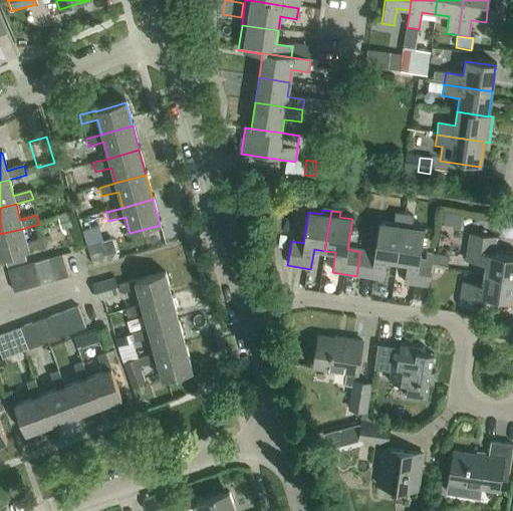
[(386,260),(396,262),(403,222),(394,220),(393,225),(380,223),(375,254),(360,252),(356,276),(382,280),(386,260)]
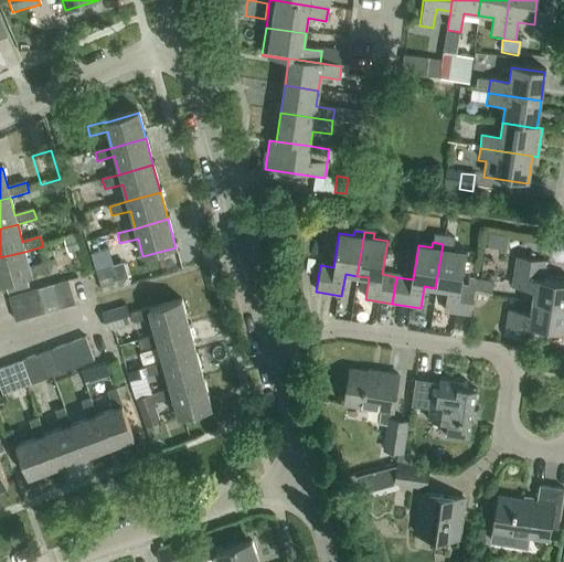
[(468,281),(467,287),(460,286),(466,253),(451,251),(453,245),(443,244),(435,288),(447,289),(443,311),(468,316),(472,294),(475,282),(468,281)]
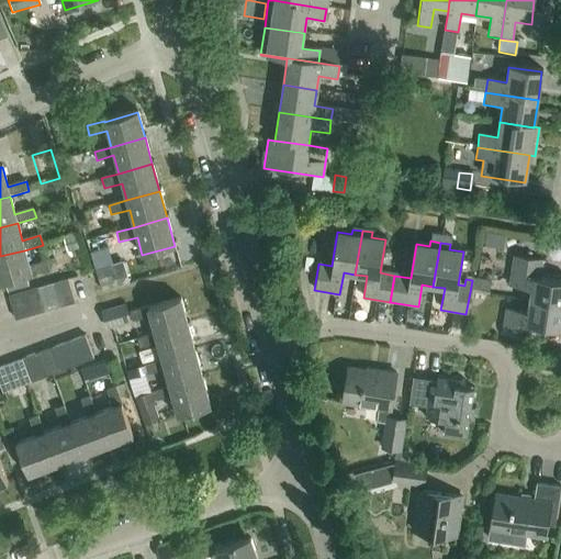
[(29,267),(24,250),(0,256),(0,283),(31,275),(31,277),(51,271),(47,263),(29,267)]
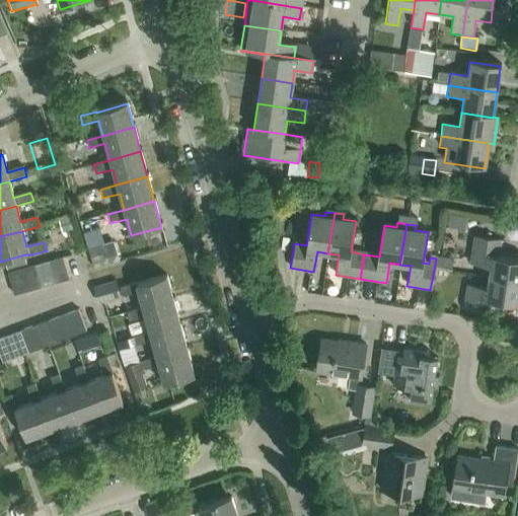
[(490,268),(488,278),(517,282),(517,260),(497,256),(500,240),(473,236),(469,265),(490,268)]
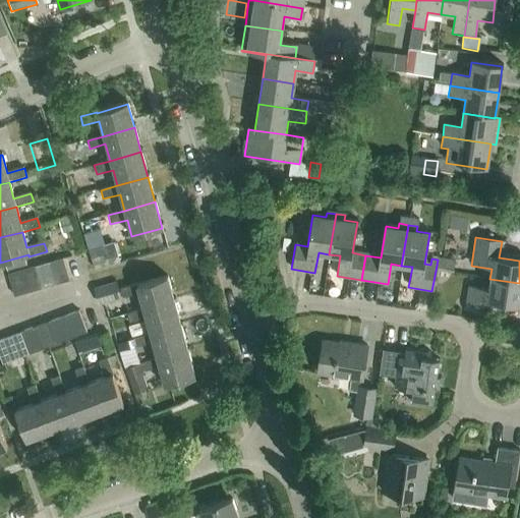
[(49,263),(55,285),(69,281),(63,259),(49,263)]
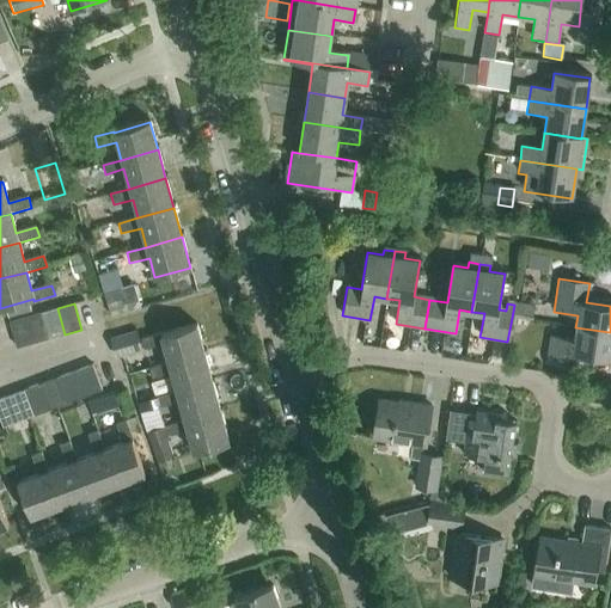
[(533,308),(514,305),(512,318),(531,321),(533,308)]
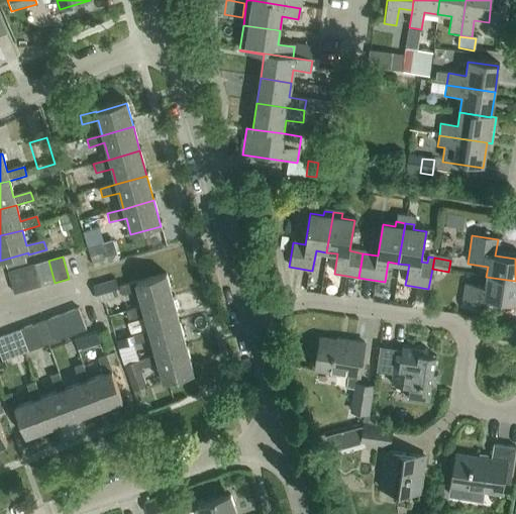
[(48,261),(34,265),(40,287),(55,283),(48,261)]
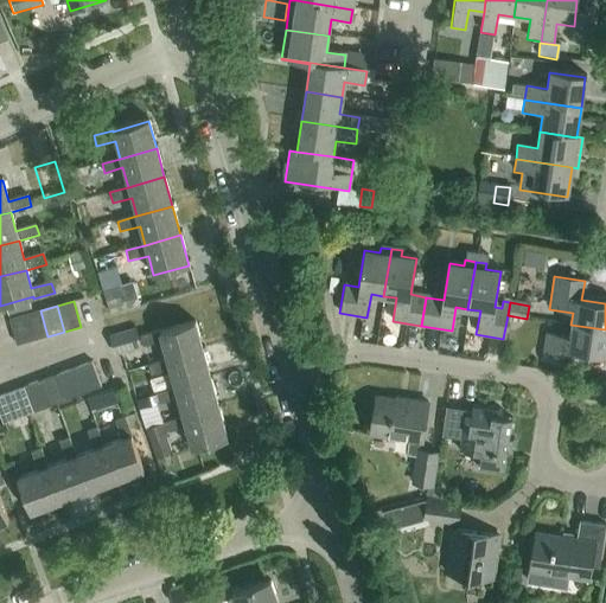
[(48,337),(40,310),(8,320),(16,346),(48,337)]
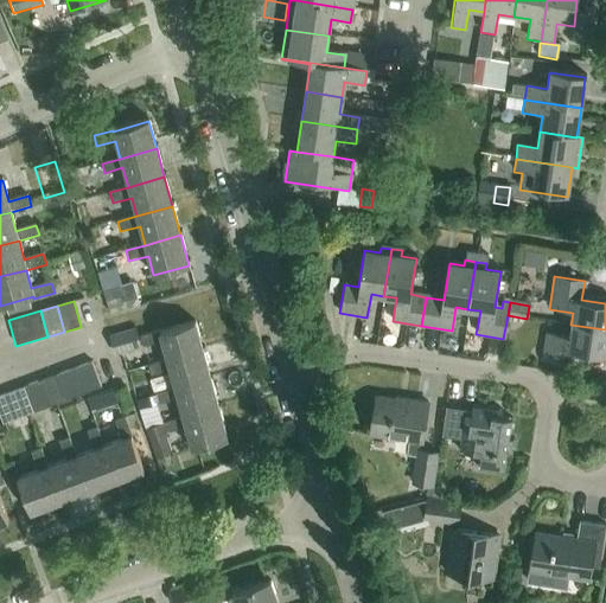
[(168,359),(203,350),(195,322),(160,332),(160,331),(140,337),(144,346),(163,340),(168,359)]
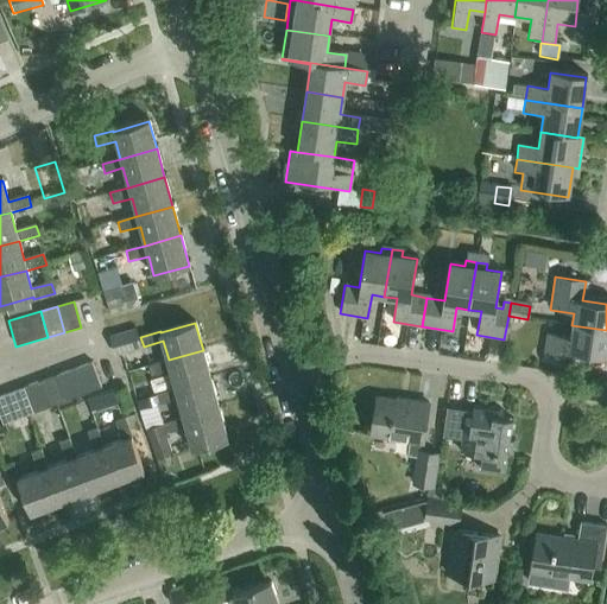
[(606,330),(571,325),(569,338),(545,335),(542,362),(571,367),(574,351),(606,356),(606,330)]
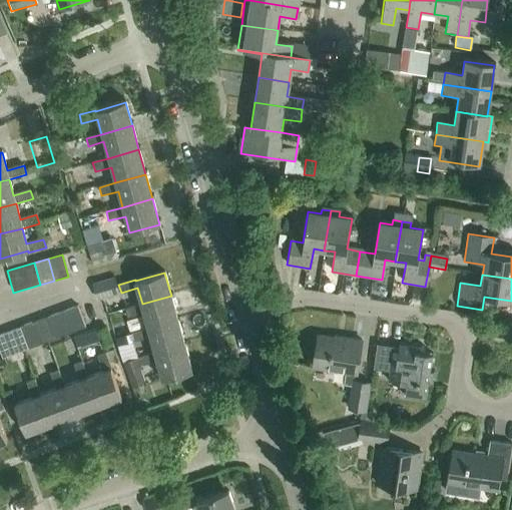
[(113,279),(92,285),(96,301),(118,295),(113,279)]
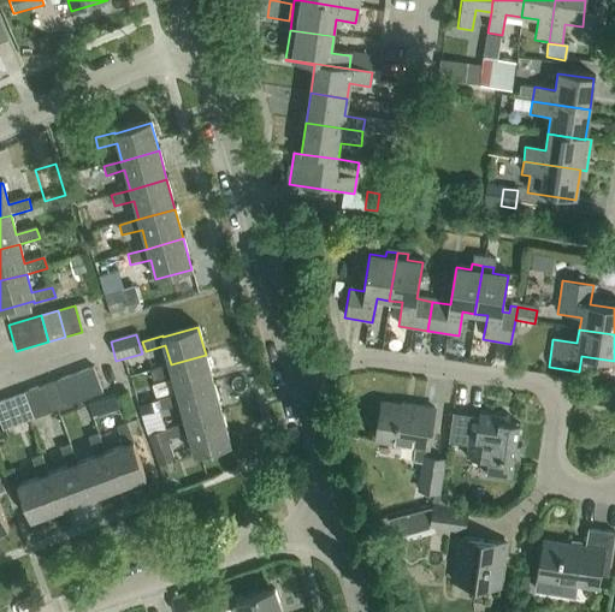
[(206,355),(171,364),(151,370),(154,380),(173,375),(179,394),(214,385),(206,355)]
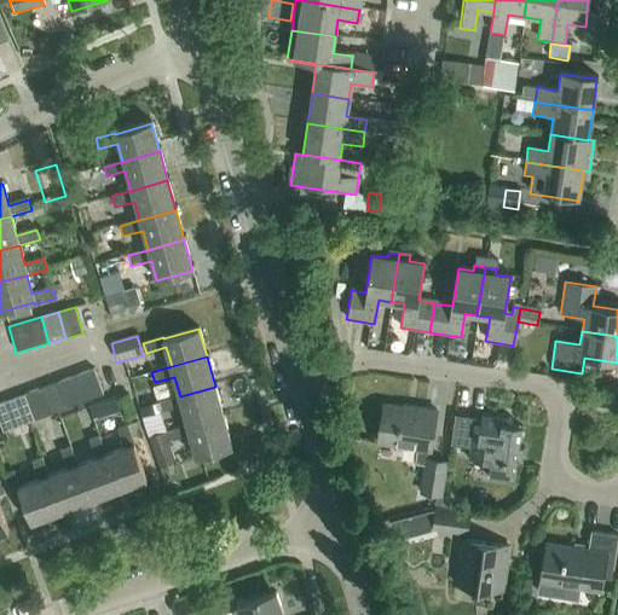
[(75,377),(85,402),(103,396),(93,370),(75,377)]
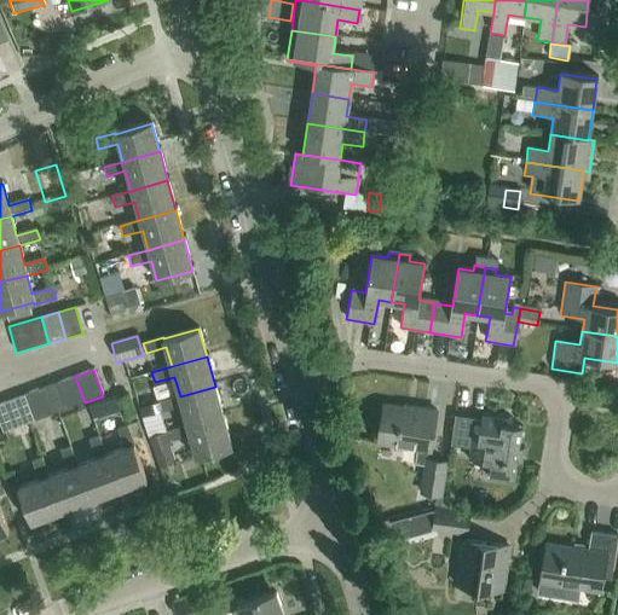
[(67,410),(85,402),(75,377),(57,383),(67,410)]
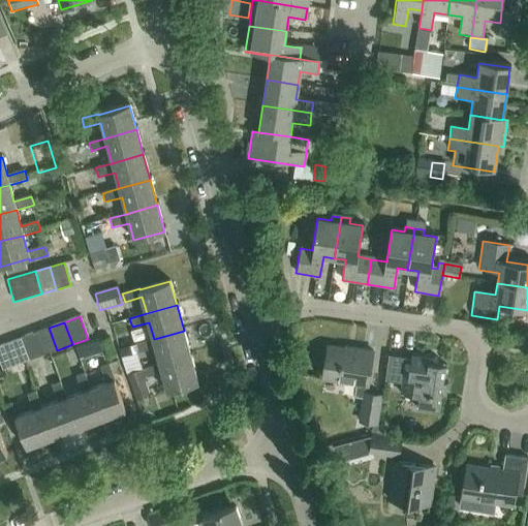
[(34,333),(42,356),(56,350),(48,329),(34,333)]
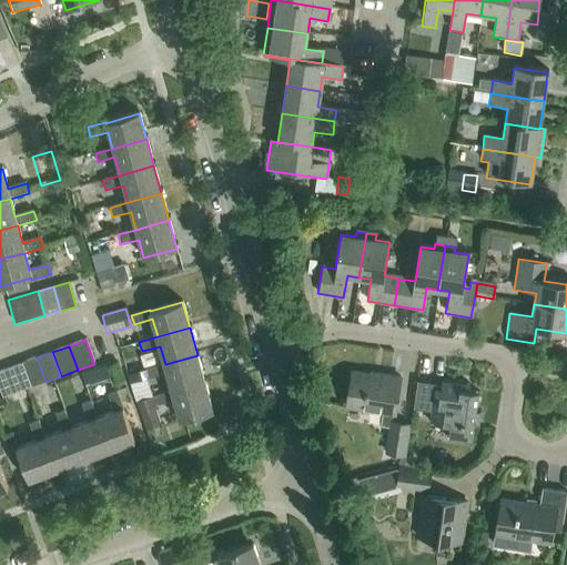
[(198,355),(165,364),(147,370),(149,379),(168,373),(172,390),(204,381),(198,355)]
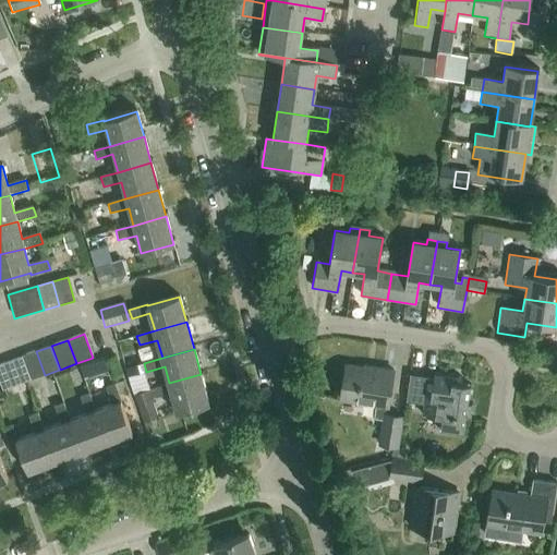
[(36,351),(22,357),(31,381),(45,375),(36,351)]
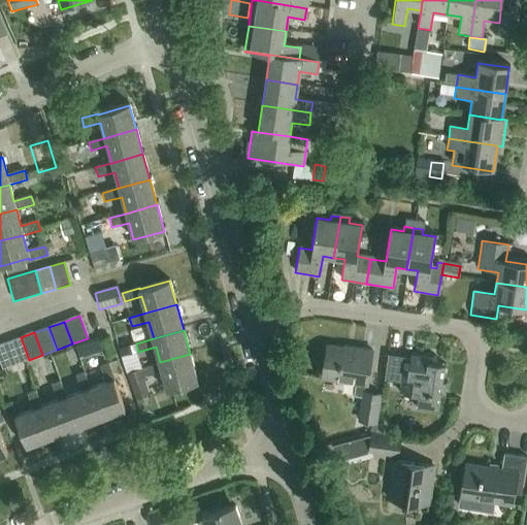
[(14,365),(29,360),(21,337),(6,342),(14,365)]
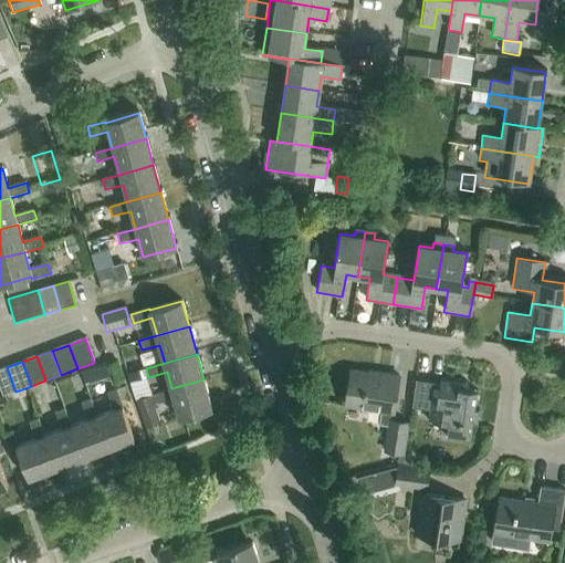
[(122,384),(114,363),(103,367),(111,388),(122,384)]
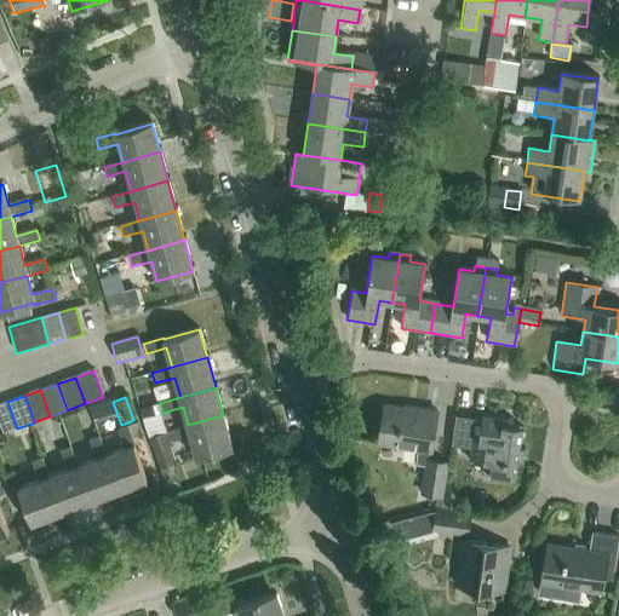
[(17,429),(7,402),(0,406),(0,429),(3,435),(17,429)]
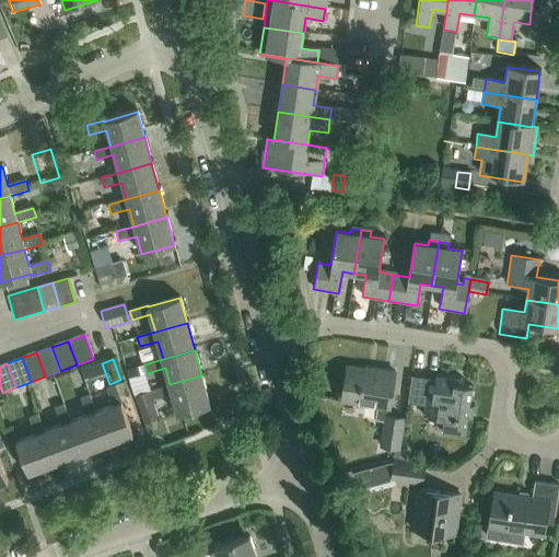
[(399,450),(404,419),(389,417),(396,373),(374,370),(374,372),(347,368),(342,402),(376,407),(374,421),(384,422),(381,448),(399,450)]
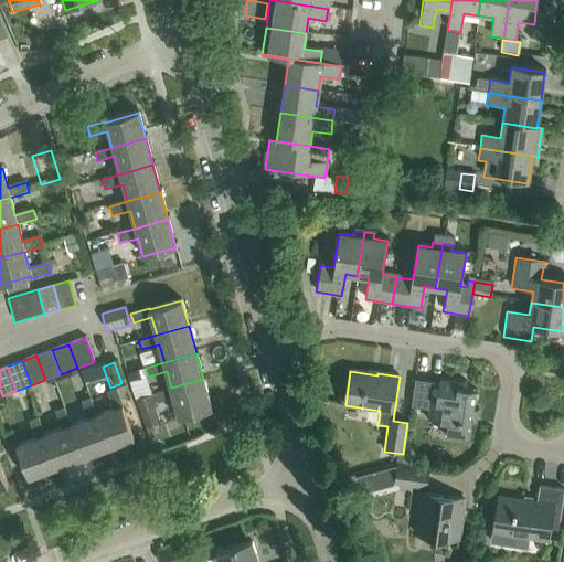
[(152,393),(153,395),(135,401),(145,430),(159,425),(153,404),(173,398),(179,419),(212,409),(203,379),(171,388),(152,393)]
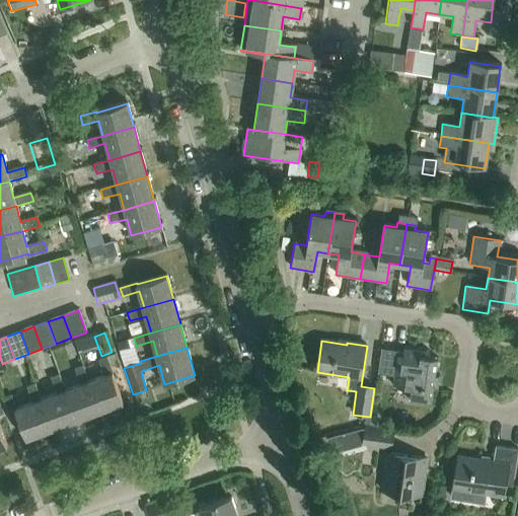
[(403,349),(403,352),(380,349),(377,375),(392,377),(390,385),(412,388),(410,402),(431,406),(434,388),(437,389),(439,376),(435,376),(438,360),(429,359),(430,352),(403,349)]
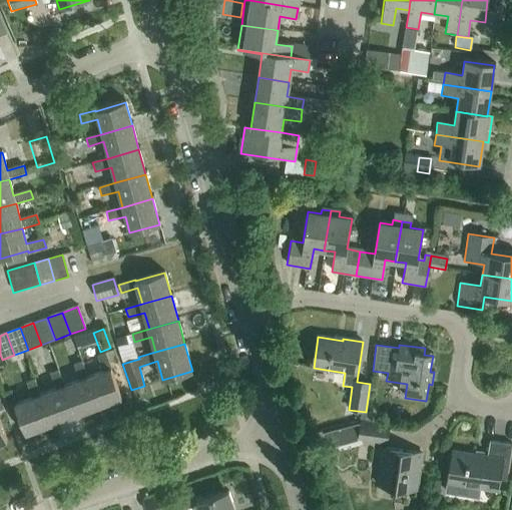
[(103,372),(87,378),(99,408),(121,399),(111,371),(112,370),(105,353),(97,357),(103,372)]
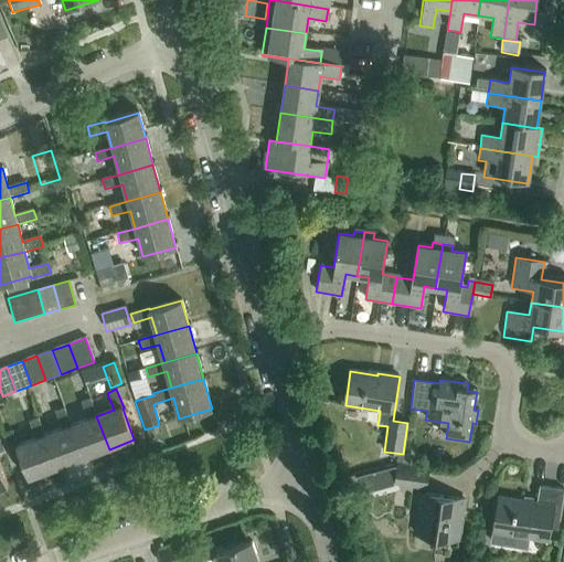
[(71,426),(83,459),(109,449),(96,416),(89,399),(81,402),(87,420),(71,426)]
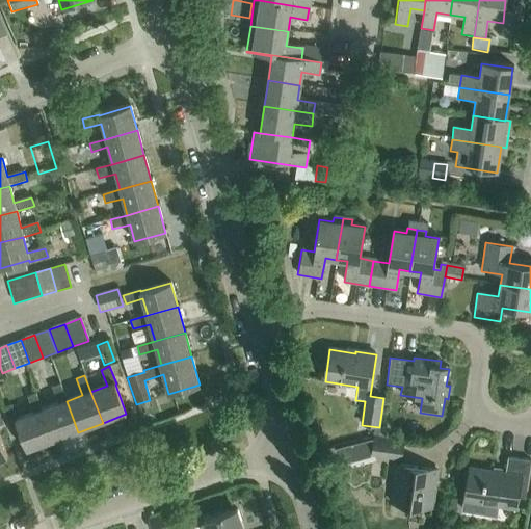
[(58,404),(42,411),(53,442),(78,432),(67,401),(60,385),(51,388),(58,404)]
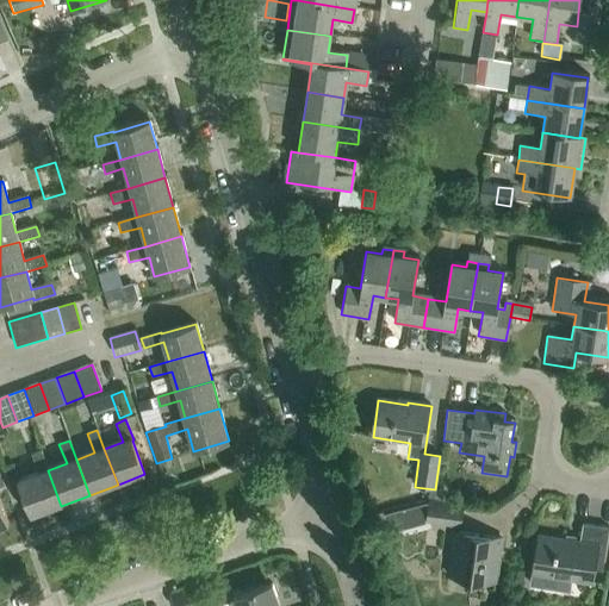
[(61,506),(48,470),(41,451),(30,455),(37,474),(17,482),(30,518),(61,506)]
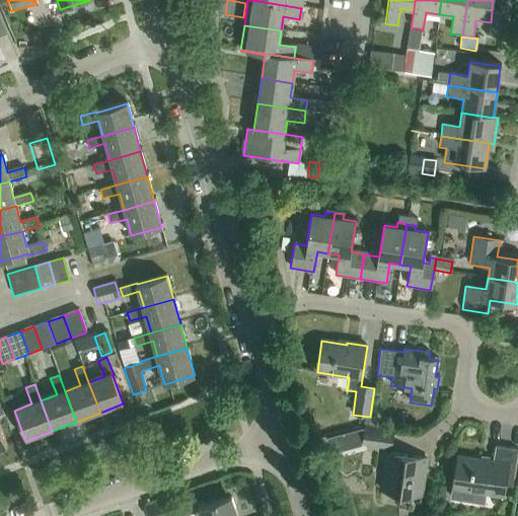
[(391,450),(394,434),(366,429),(363,445),(391,450)]
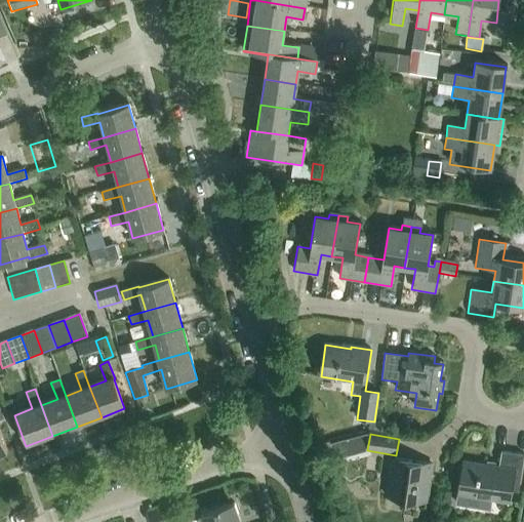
[(464,464),(458,495),(455,511),(478,515),(480,499),(509,504),(511,492),(517,493),(523,456),(500,453),(498,469),(464,464)]
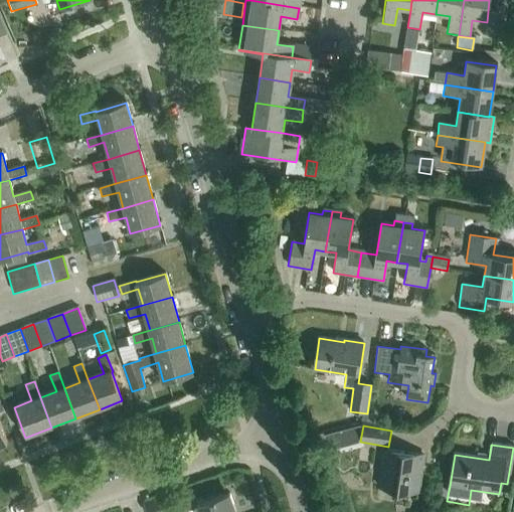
[(416,493),(421,457),(383,451),(377,487),(416,493)]
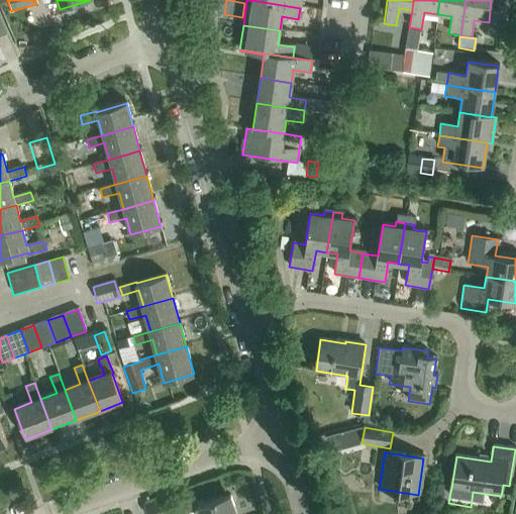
[(198,508),(200,513),(235,513),(230,497),(198,508)]
